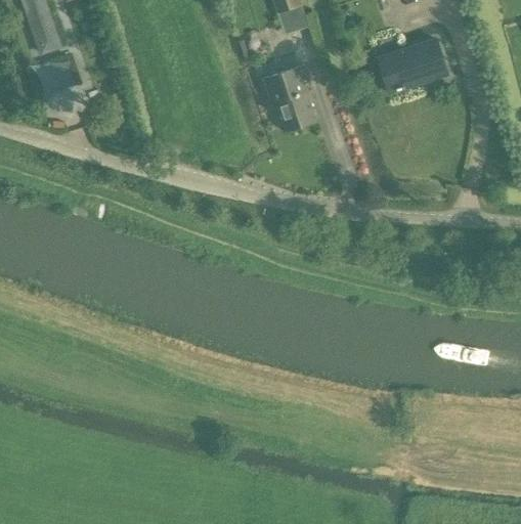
[(25,0),(44,53),(62,47),(46,0),(25,0)]
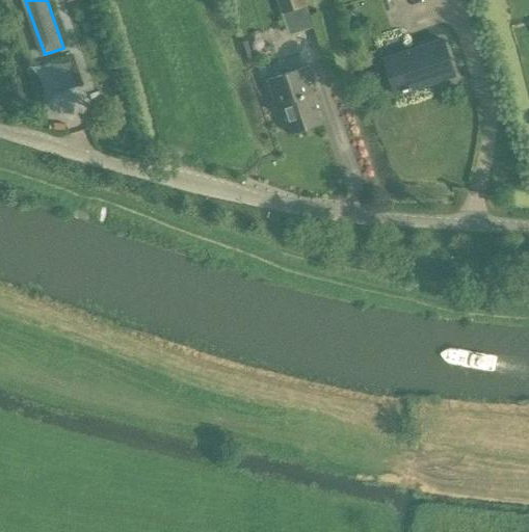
[(280,0),(285,14),(309,5),(307,0),(280,0)]
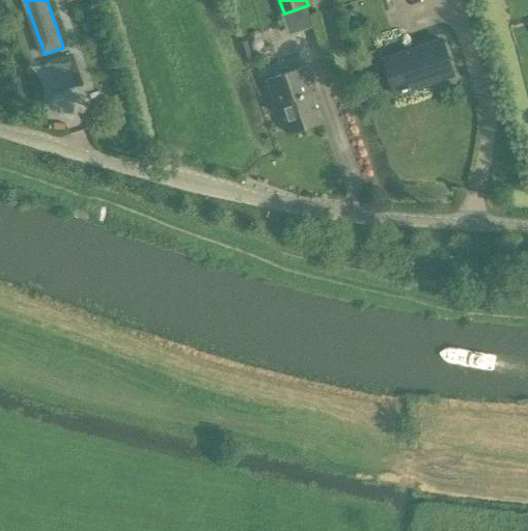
[(285,18),(251,27),(257,50),(292,40),(285,18)]
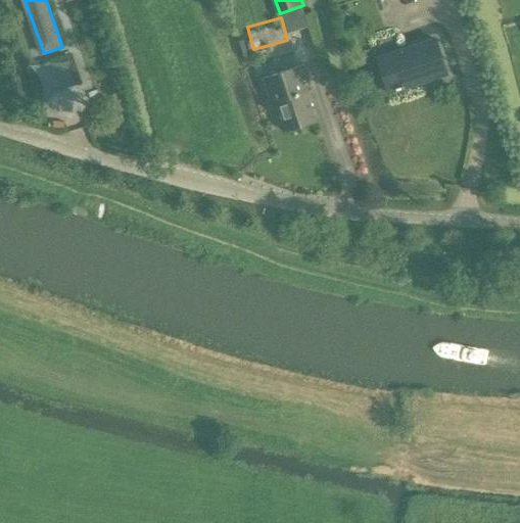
[(448,75),(437,38),(379,56),(391,93),(448,75)]
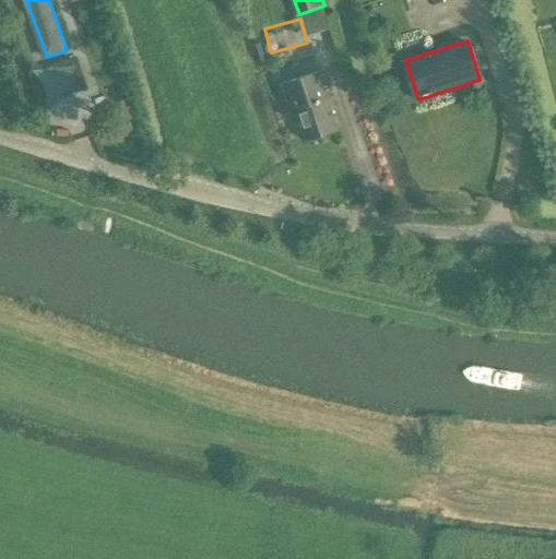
[(341,130),(322,71),(284,83),(293,111),(298,110),(307,141),(341,130)]
